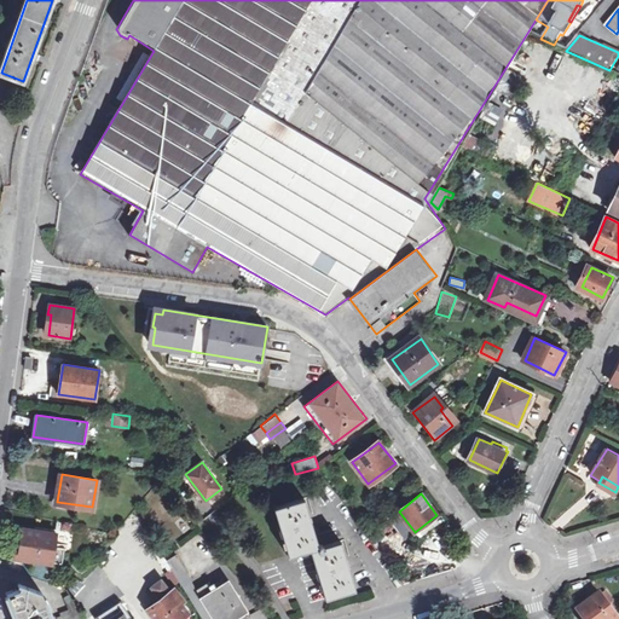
[(304,498),(273,505),(289,555),(310,548),(324,597),(353,589),(339,539),(322,544),(322,542),(317,542),(304,498)]
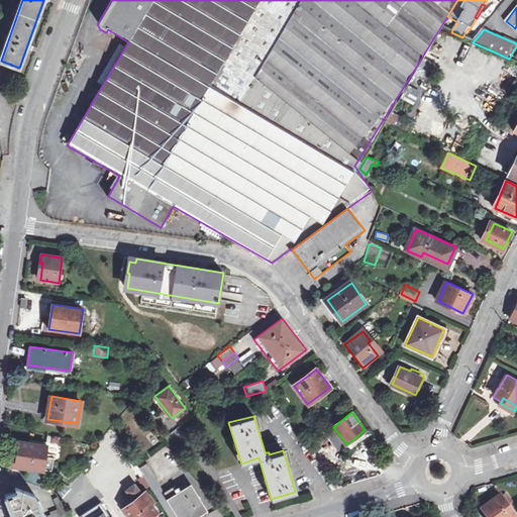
[(17,457),(13,456),(11,467),(43,471),(53,472),(54,457),(45,456),(47,445),(19,441),(17,452),(17,457)]
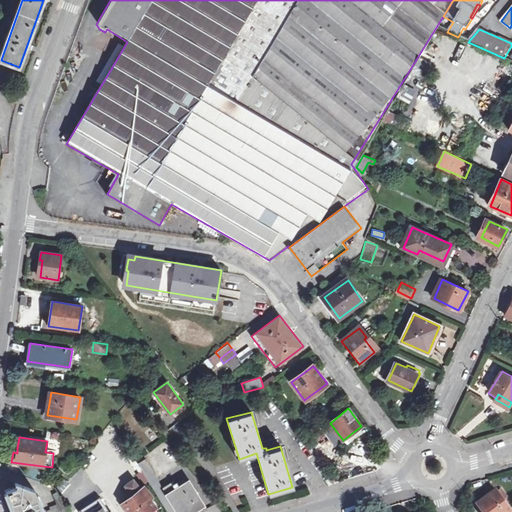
[(138,464),(167,511),(202,511),(207,509),(186,475),(163,490),(144,460),(138,464)]
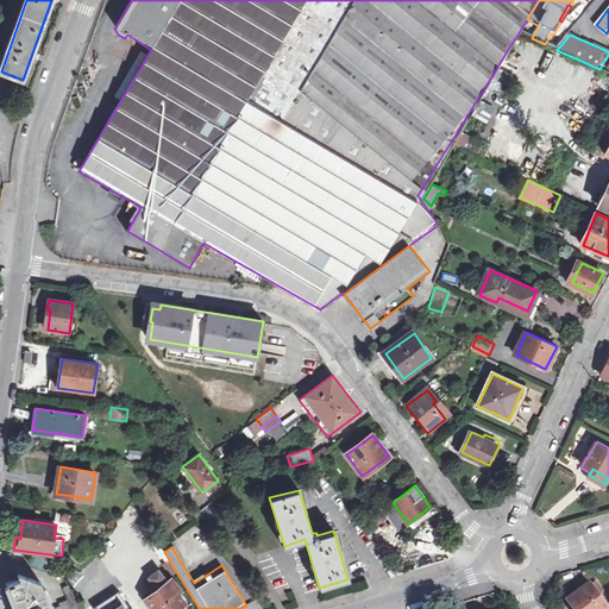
[(126,552),(130,563),(140,559),(137,548),(126,552)]
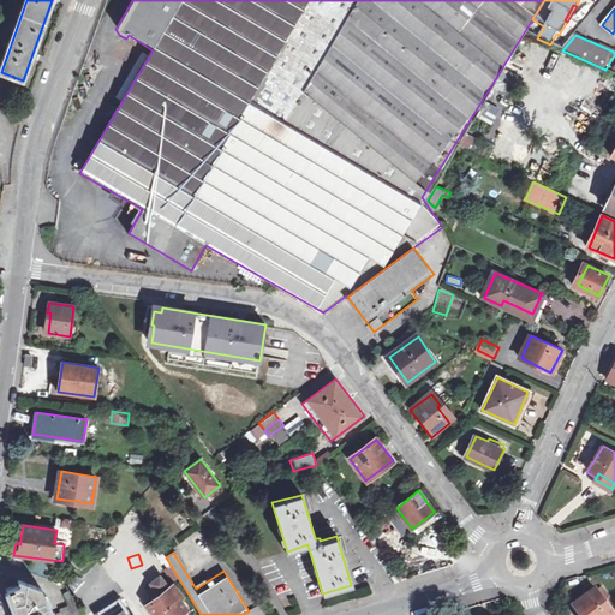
[(75,555),(70,565),(81,569),(85,561),(75,555)]
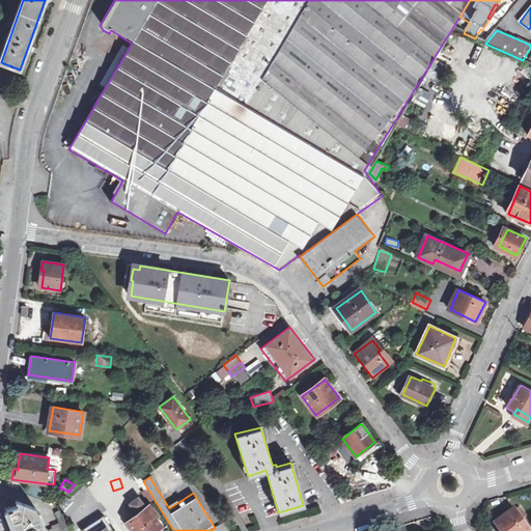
[(139,513),(128,523),(133,530),(154,530),(160,526),(154,518),(157,514),(150,506),(145,509),(144,508),(145,506),(138,497),(129,503),(136,513),(138,512),(139,513)]
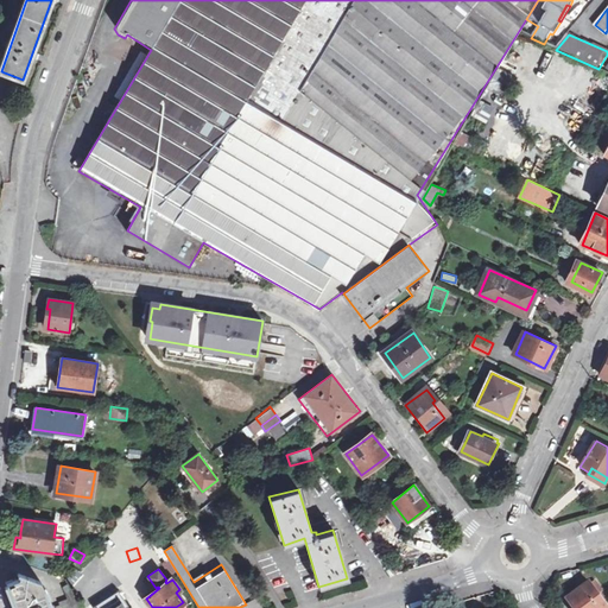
[(82,607),(69,584),(64,587),(68,600),(61,603),(62,606),(56,607),(50,607),(40,583),(20,575),(19,580),(8,584),(17,606),(17,607),(82,607)]
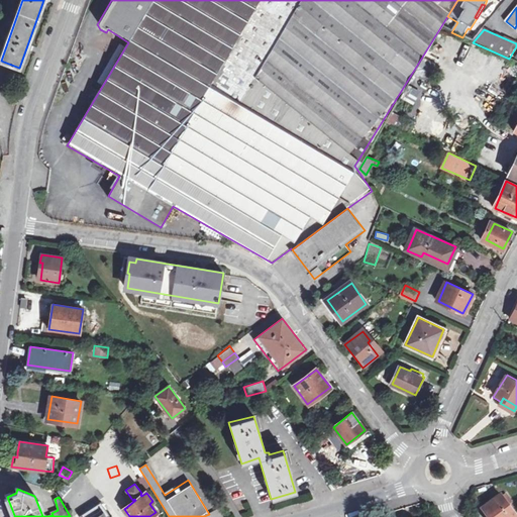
[(516,516),(516,513),(503,496),(485,510),(486,512),(484,513),(487,516),(516,516)]
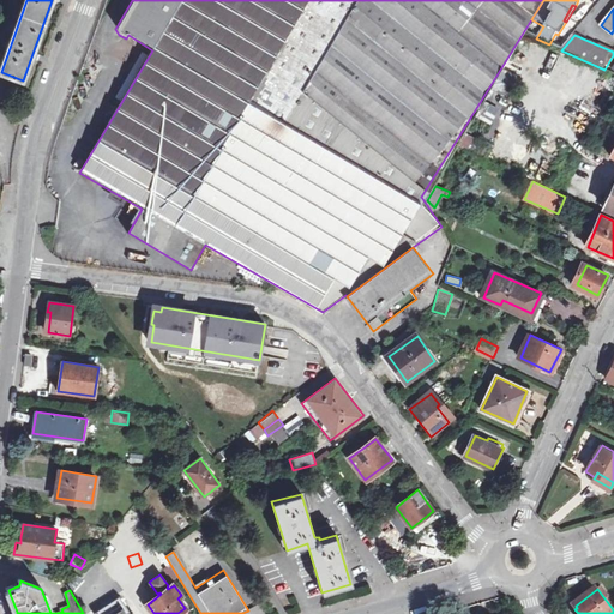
[(131,613),(120,597),(95,613),(131,613)]
